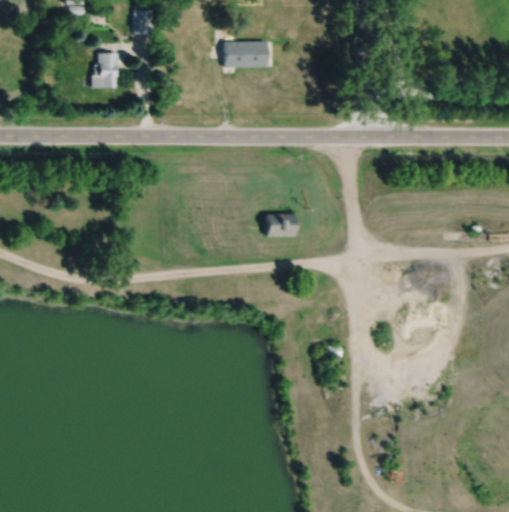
[(69,6),(69,15),(84,15),(84,6),(69,6)]
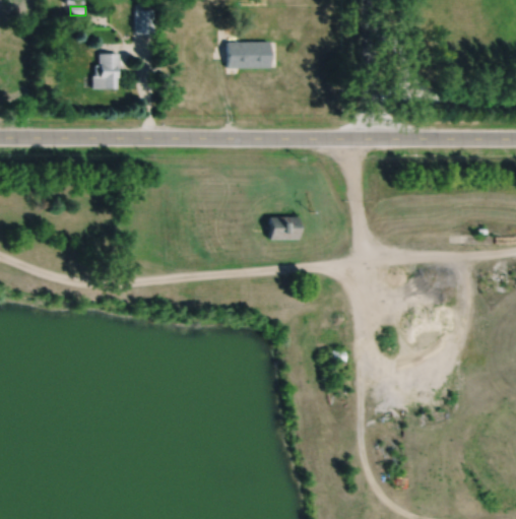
[(136,11),(137,35),(155,34),(155,10),(146,10),(138,11),(136,11)]
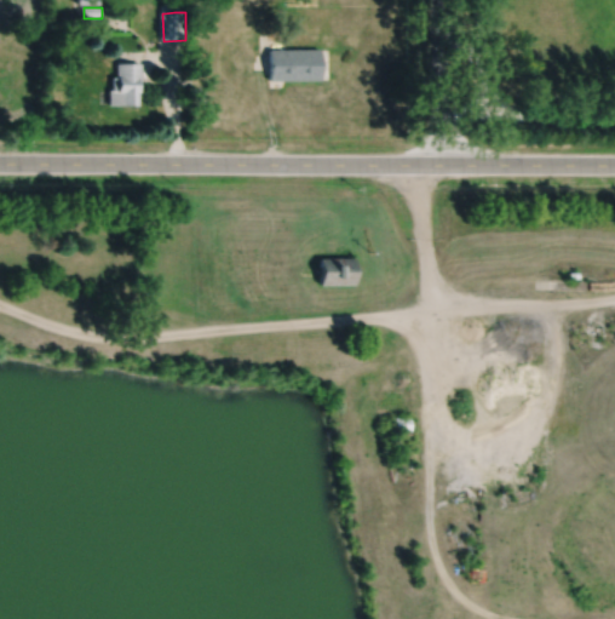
[(272,50),(272,81),(322,81),(322,50),(272,50)]
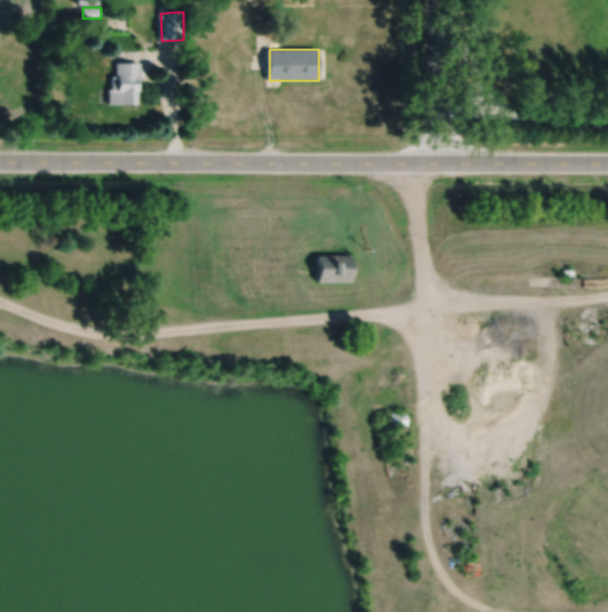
[(117,64),(141,64),(140,92),(138,92),(138,103),(110,103),(110,90),(113,90),(113,79),(117,79),(117,64)]
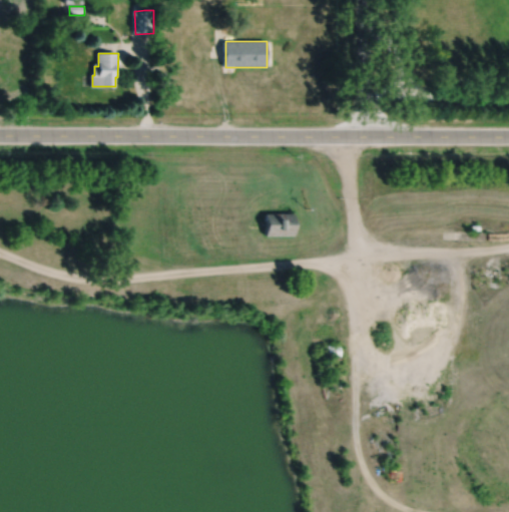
[(267,212),(267,234),(296,234),(296,211),(267,212)]
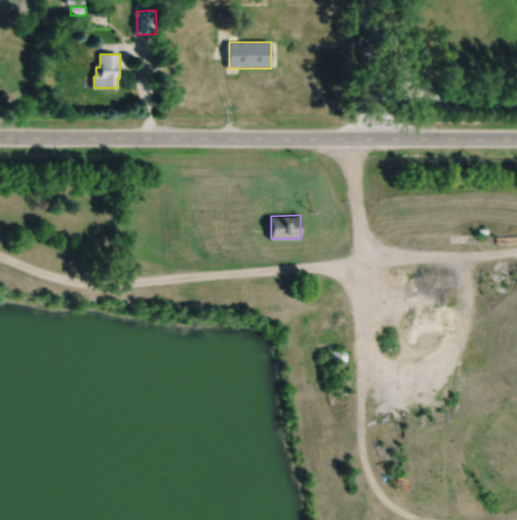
[(334,351),(335,362),(348,361),(347,350),(334,351)]
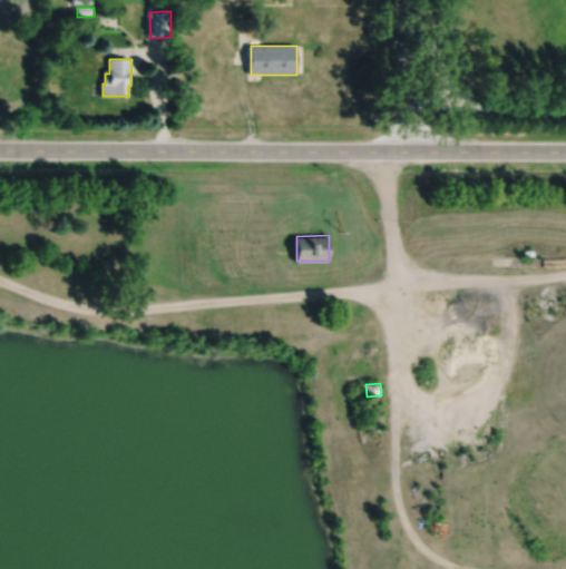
All buildings are outlined.
